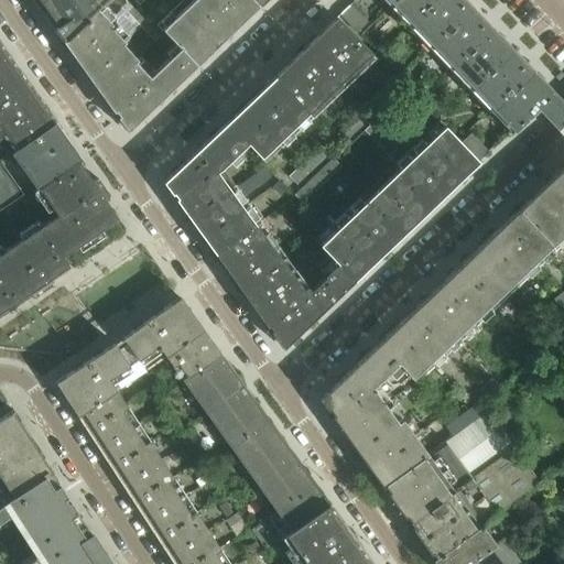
[(101,6),(107,0),(32,0),(55,31),(63,42),(101,6)]
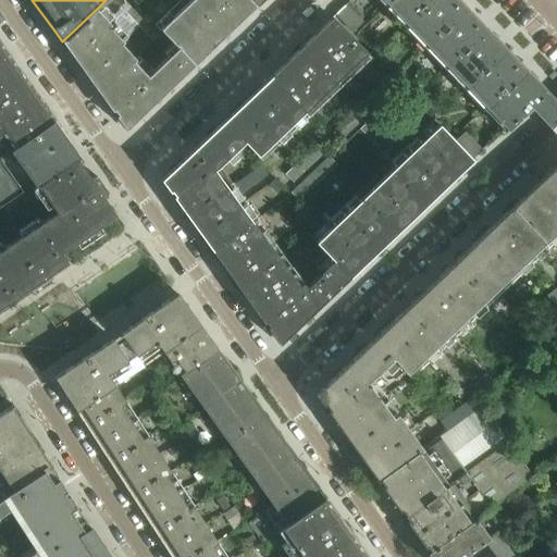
[(225,35),(190,0),(183,0),(172,10),(210,50),(225,35)]
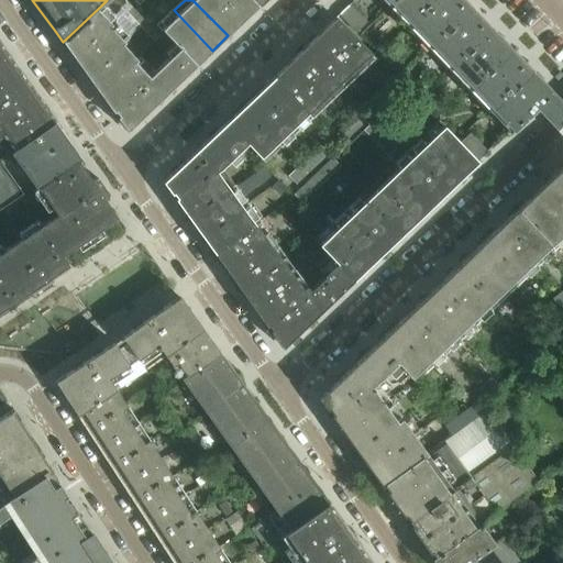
[(258,6),(253,0),(192,0),(228,35),(260,6),(258,6)]
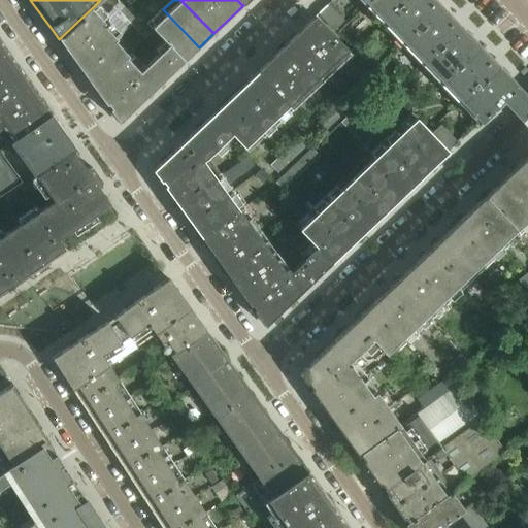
[(413,0),(374,0),(367,7),(385,27),(413,0)]
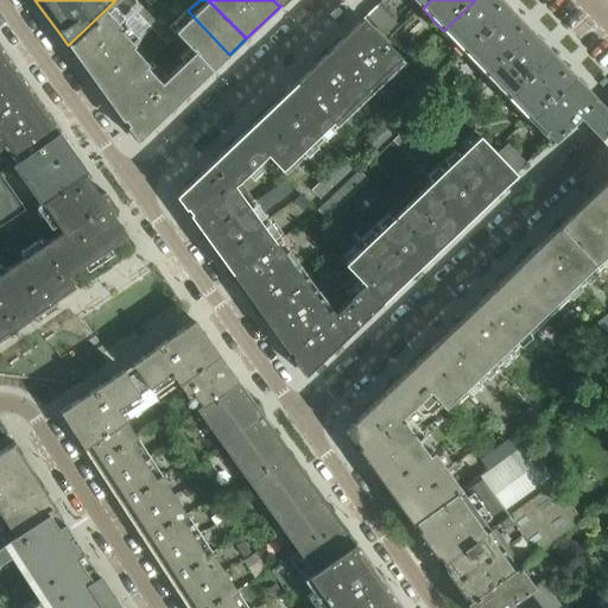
[(510,7),(502,0),(475,0),(443,31),(463,51),(510,7)]
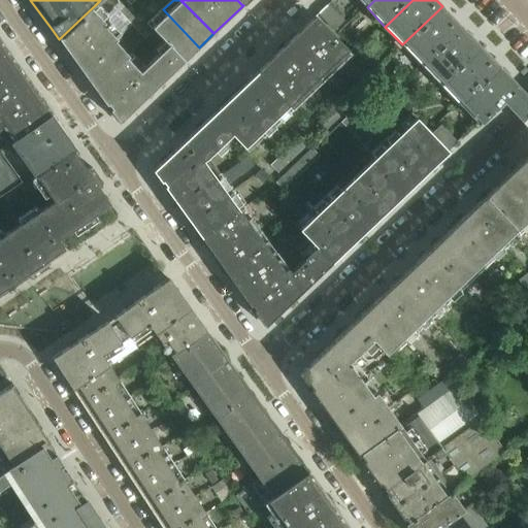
[(344,21),(328,4),(318,13),(334,31),(344,21)]
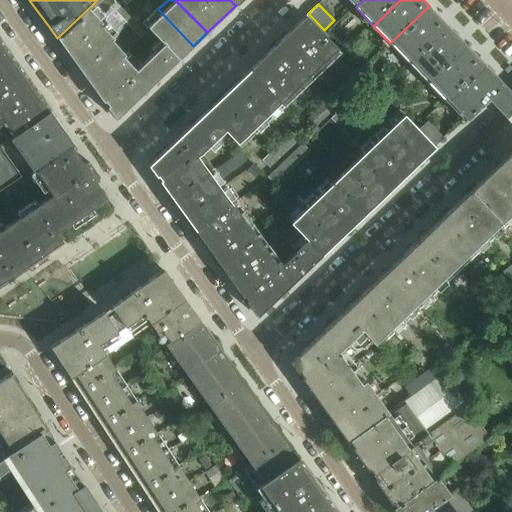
[(139,66),(126,52),(128,50),(116,37),(128,25),(117,13),(106,24),(103,21),(105,19),(92,5),(57,38),(102,101),(139,66)]
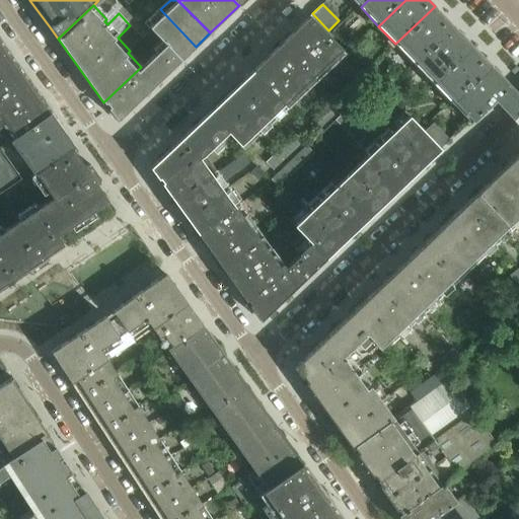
[(452,24),(435,6),(395,44),(413,63),(452,24)]
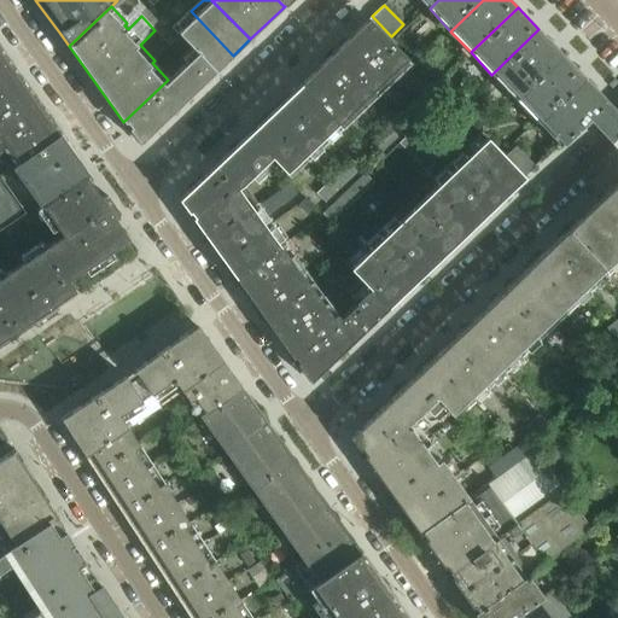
[(175,41),(145,9),(139,13),(141,16),(155,30),(169,46),(175,41)]
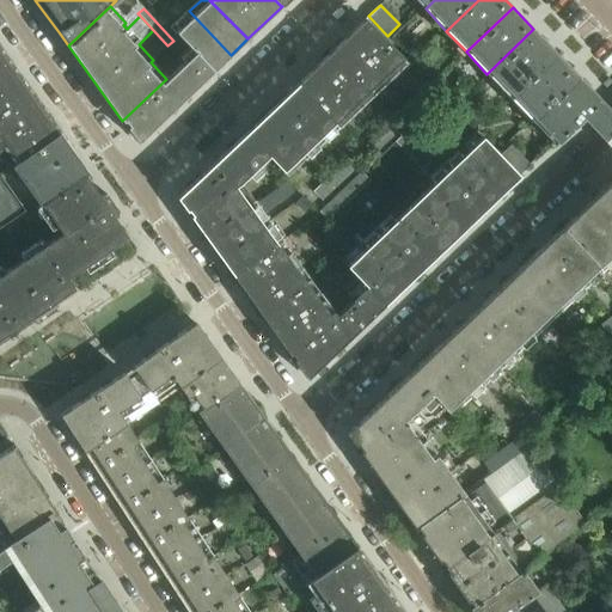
[(144,139),(231,55),(189,11),(171,29),(190,49),(179,59),(184,63),(166,79),(122,121),(138,144),(144,139)]
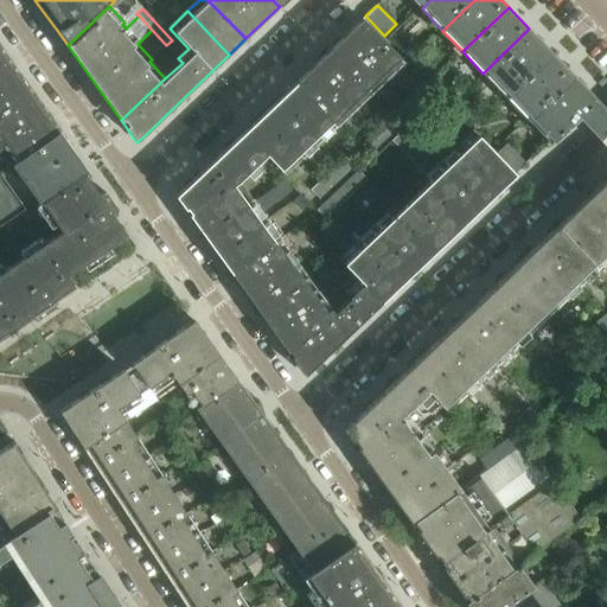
[(369,94),(403,62),(362,19),(328,51),(369,94)]
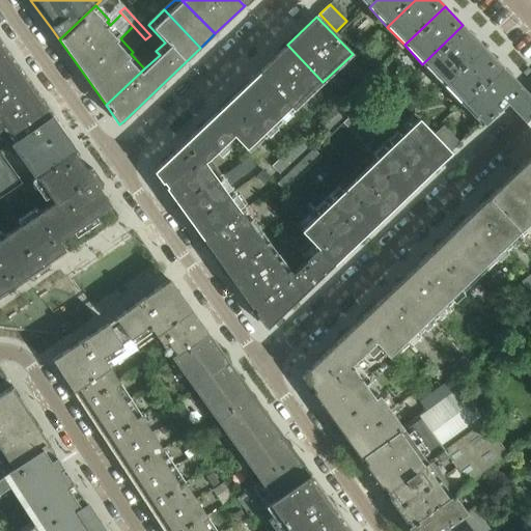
[(482,45),(463,25),(422,64),(442,84),(482,45)]
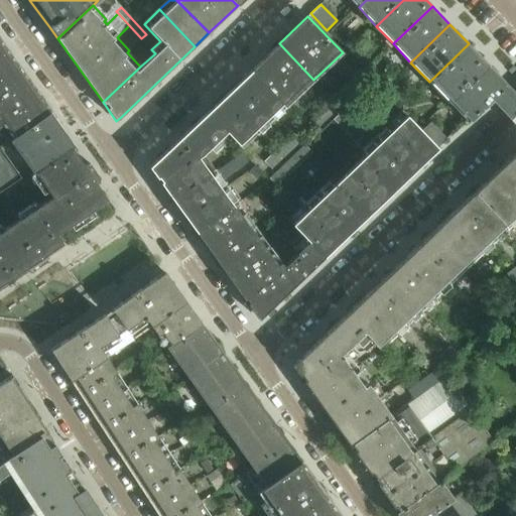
[(285,107),(313,80),(279,43),(251,71),(285,107)]
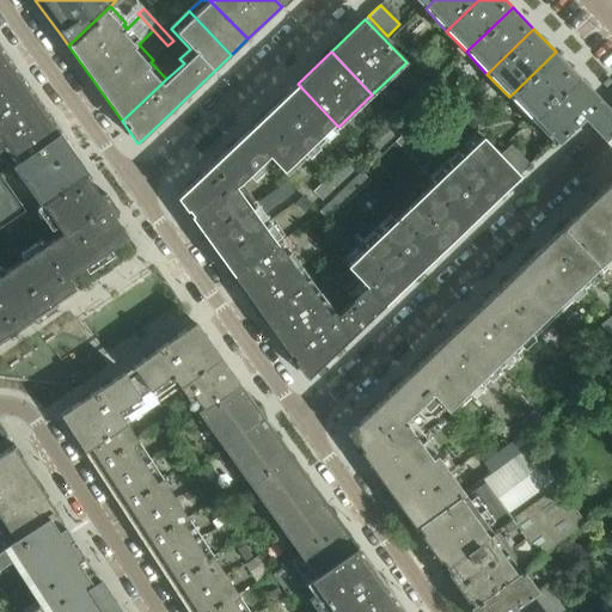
[(576,73),(556,51),(509,97),(530,118),(576,73)]
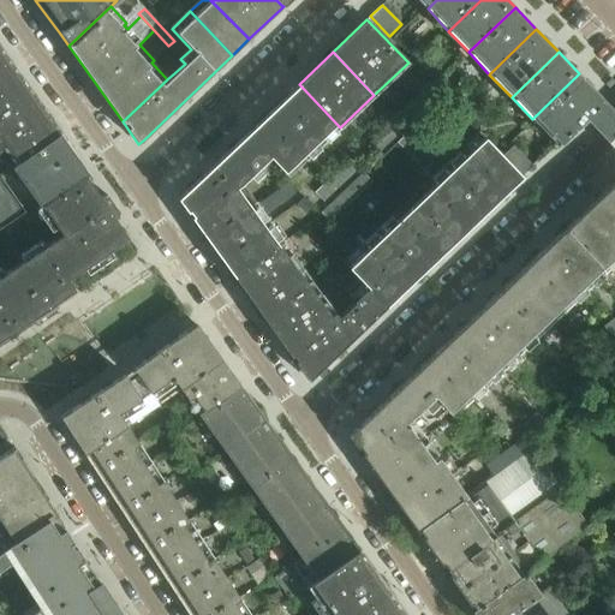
[(6,55),(0,59),(0,89),(21,75),(6,55)]
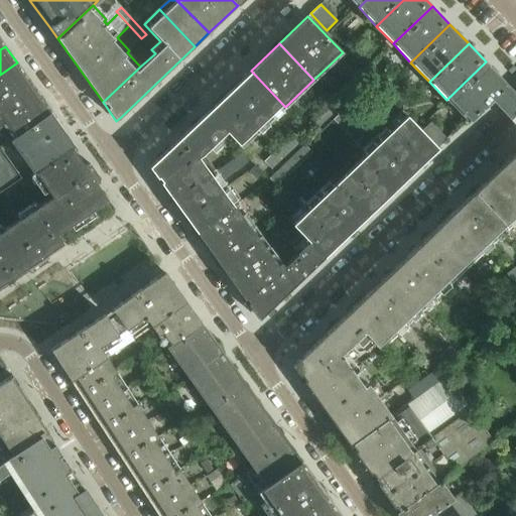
[(515,93),(506,84),(486,61),(446,100),(467,121),(491,98),(507,113),(515,123),(515,93)]
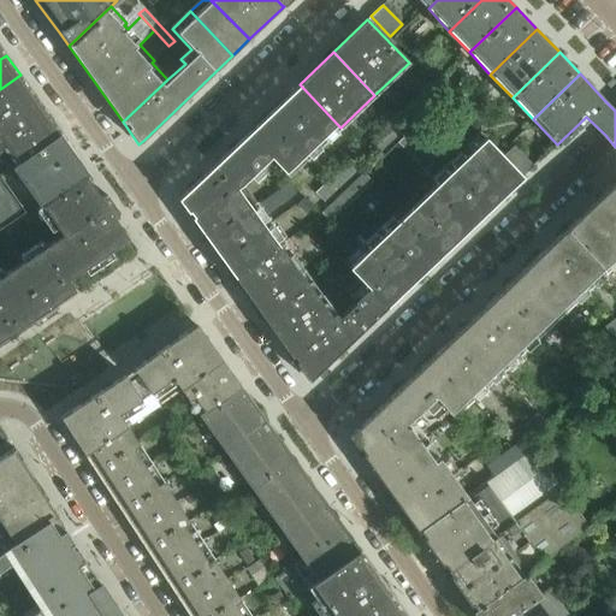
[(21,75),(0,89),(0,116),(33,94),(21,75)]
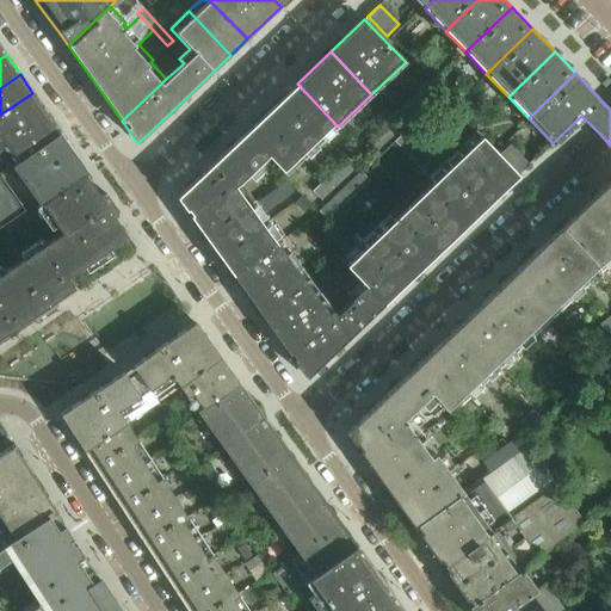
[(297,84),(248,130),(267,152),(282,167),(288,173),(338,127),(297,84)]
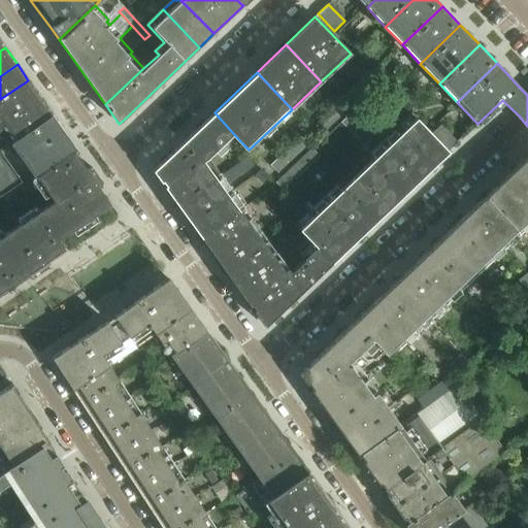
[(0,124),(39,97),(28,80),(0,99),(0,124)]
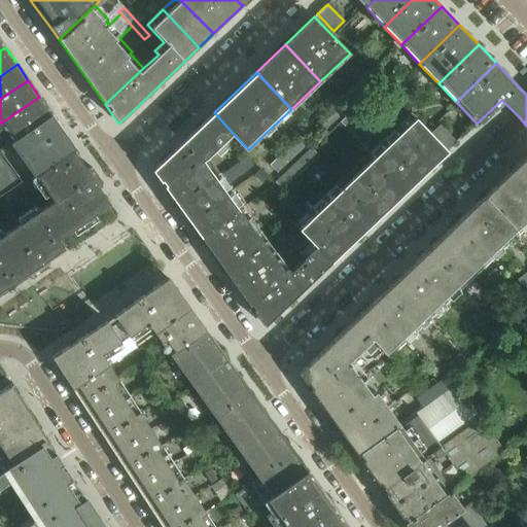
[(11,143),(53,114),(39,97),(0,124),(0,129),(3,134),(0,136),(7,146),(11,143)]
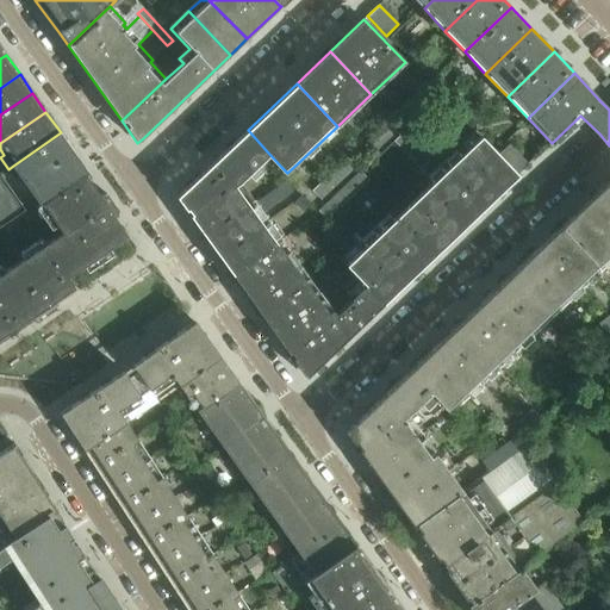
[(414,125),(440,153),(450,143),(423,116),(414,125)]
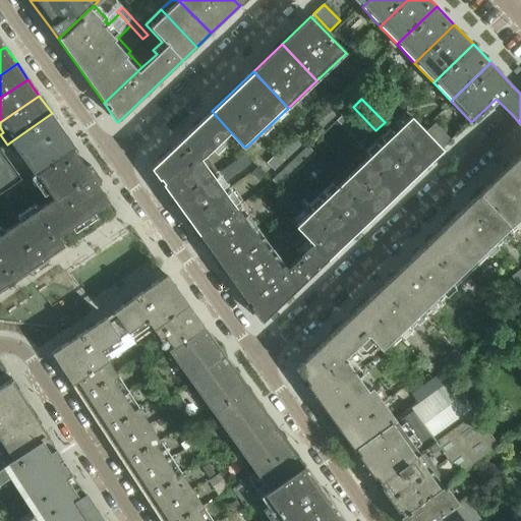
[(212,111),(155,165),(151,168),(161,181),(203,154),(208,149),(211,151),(217,147),(214,143),(226,132),(238,145),(240,142),(228,129),(212,111)]
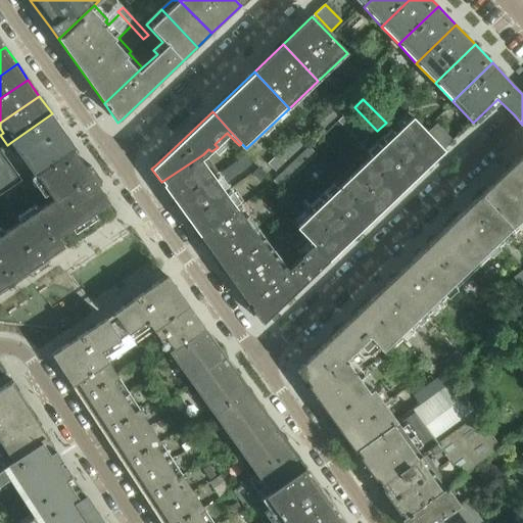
[(52,113),(11,142),(35,176),(37,175),(74,149),(76,148),(52,113)]
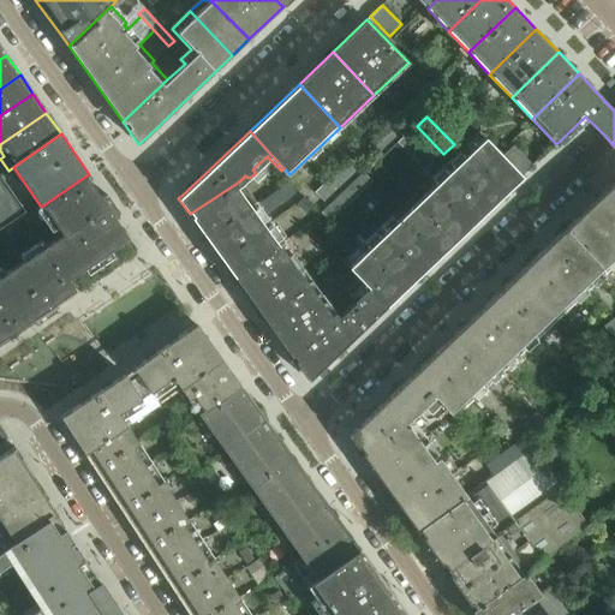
[(435,162),(407,133),(398,143),(425,172),(435,162)]
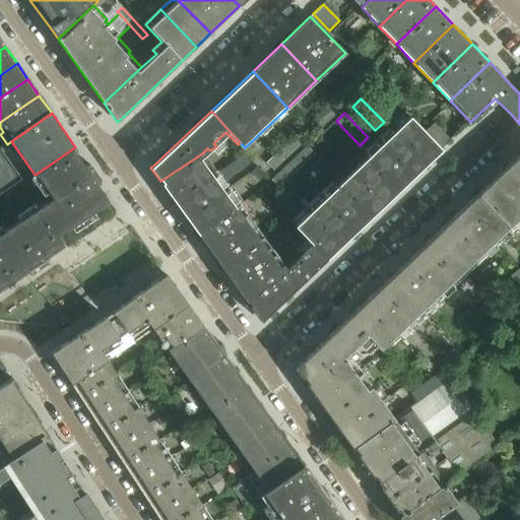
[(441,149),(420,128),(406,113),(391,127),(426,164),(441,149)]
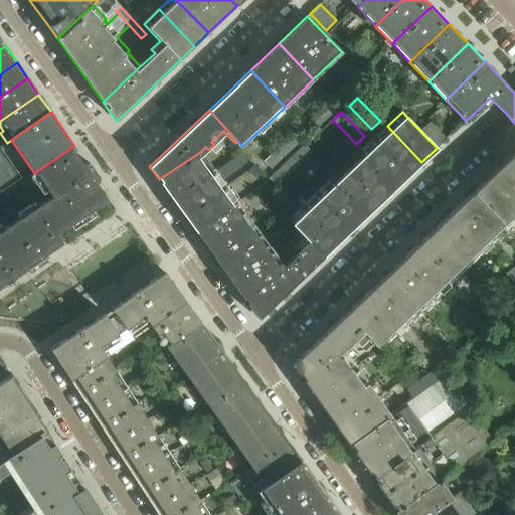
[(447,139),(426,118),(416,127),(437,148),(447,139)]
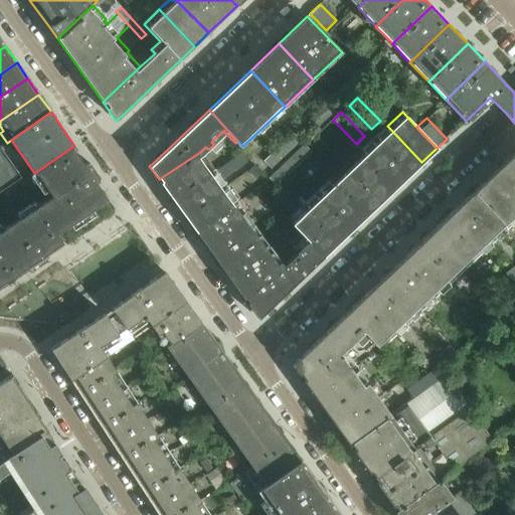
[(421,162),(387,126),(345,166),(379,202),(421,162)]
